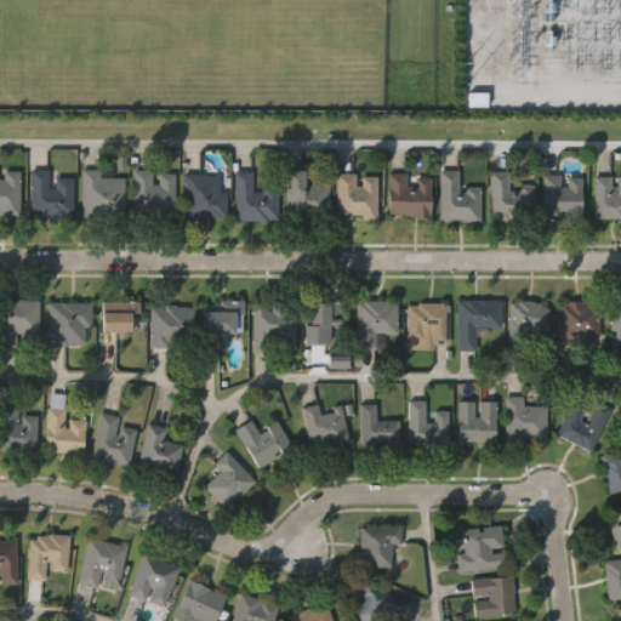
[(101,174),(123,174),(123,215),(85,215),(85,214),(81,214),(80,165),(101,165),(101,174)]
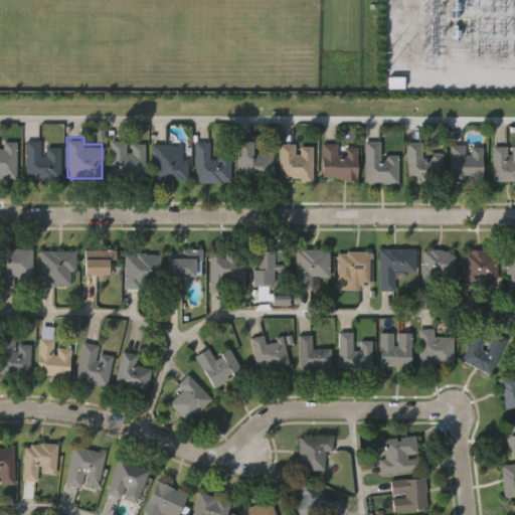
[(110,137),(125,138),(125,149),(131,149),(131,141),(144,142),(145,179),(110,179),(110,137)]
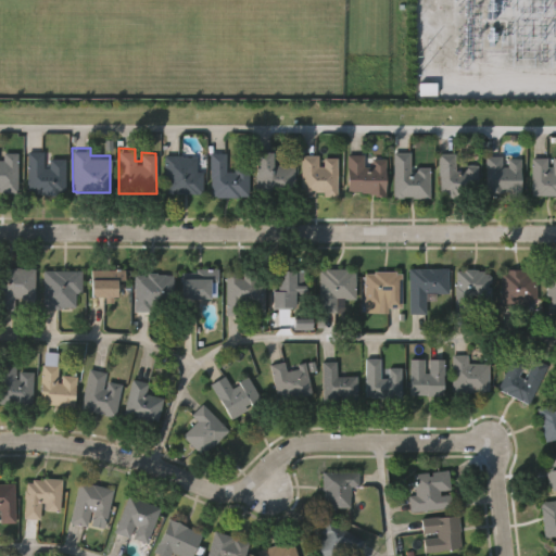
[(225,151),(225,171),(234,171),(234,165),(237,165),(237,163),(244,163),(244,165),(248,165),(249,196),(237,196),(237,197),(216,197),(216,194),(211,194),(211,193),(210,193),(209,151),(225,151)]
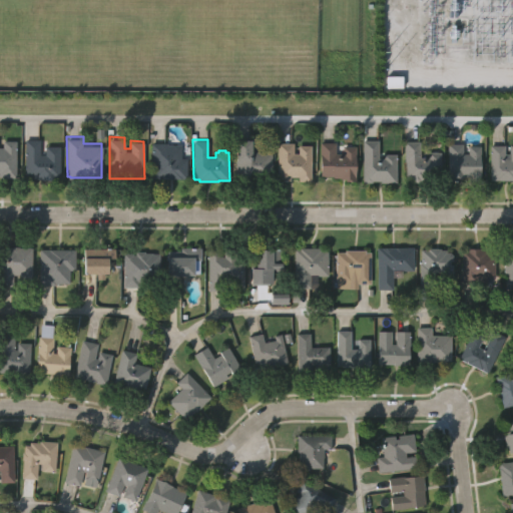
[(236,139),(249,139),(249,150),(263,150),(263,148),(268,148),(268,150),(271,150),(271,176),(252,176),(252,179),(241,179),(241,177),(236,177),(236,139)]
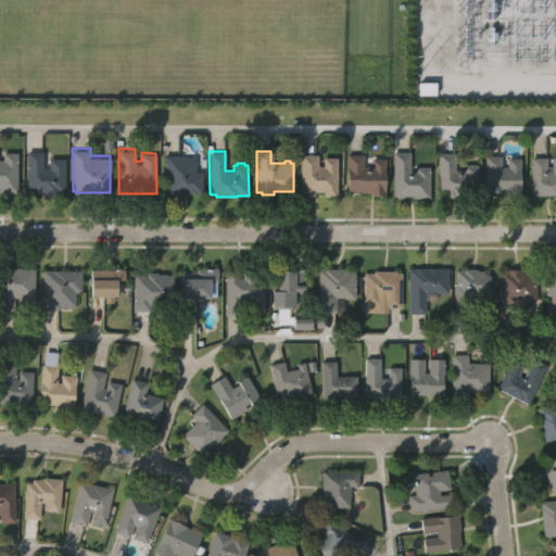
[(412,196),(412,193),(402,193),(402,196),(394,196),(394,151),(409,151),(411,171),(416,171),(416,166),(430,166),(430,178),(429,178),(429,196),(412,196)]
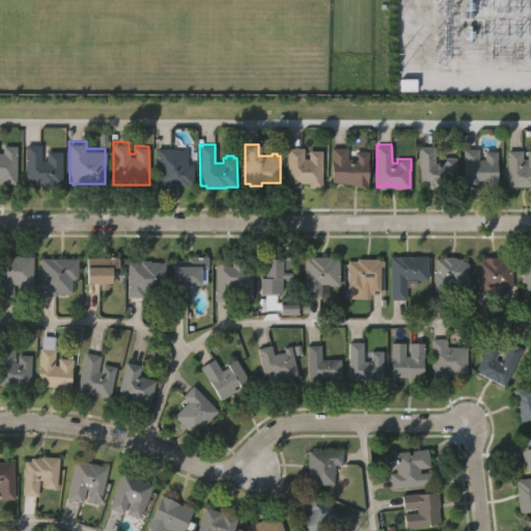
[(0,151),(4,152),(3,145),(18,145),(18,166),(16,166),(16,183),(0,182),(0,151)]
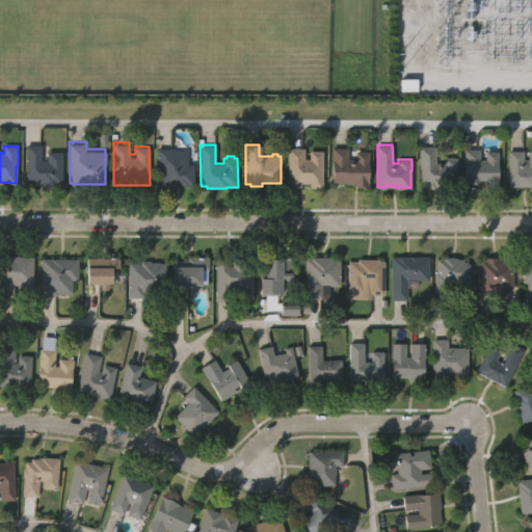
[(27,145),(41,145),(41,160),(47,160),(47,151),(61,151),(62,181),(56,181),(56,186),(45,186),(45,184),(34,184),(34,182),(27,182),(27,145)]
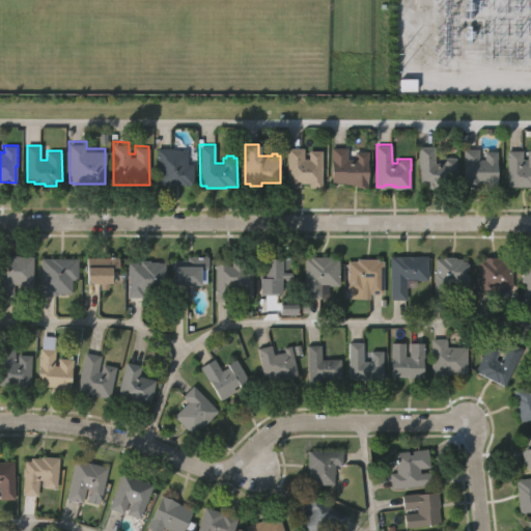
[(420,184),(420,167),(419,167),(419,146),(435,146),(436,163),(443,163),(443,157),(458,158),(458,165),(456,165),(456,188),(445,188),(446,186),(435,186),(432,189),(428,188),(425,186),(425,184),(420,184)]
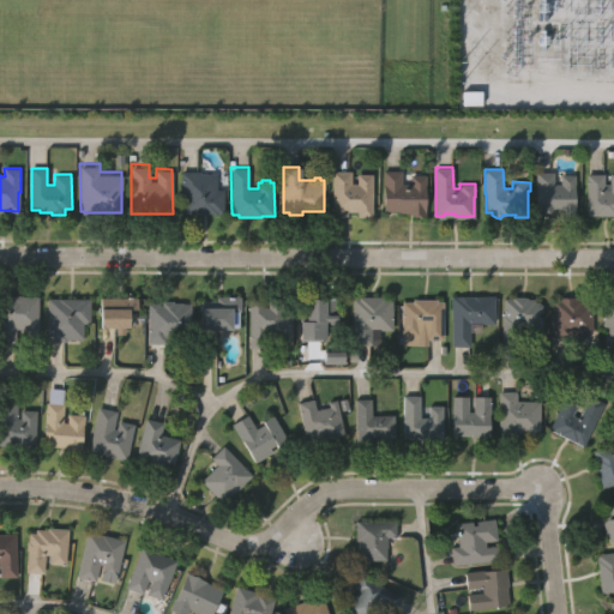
[(200,170),(200,172),(216,172),(216,187),(222,187),(222,212),(180,212),(180,170),(200,170)]
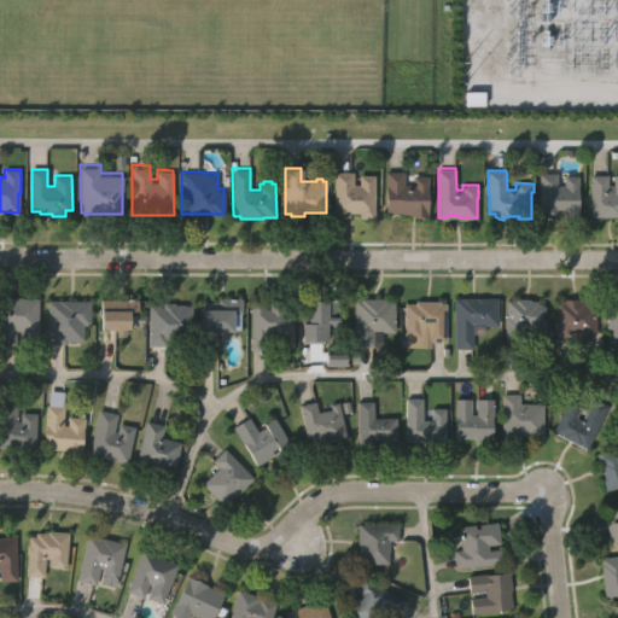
[(386,213),(386,174),(404,174),(404,187),(413,187),(413,179),(429,179),(429,217),(415,219),(415,215),(409,215),(409,214),(401,214),(401,213),(386,213)]
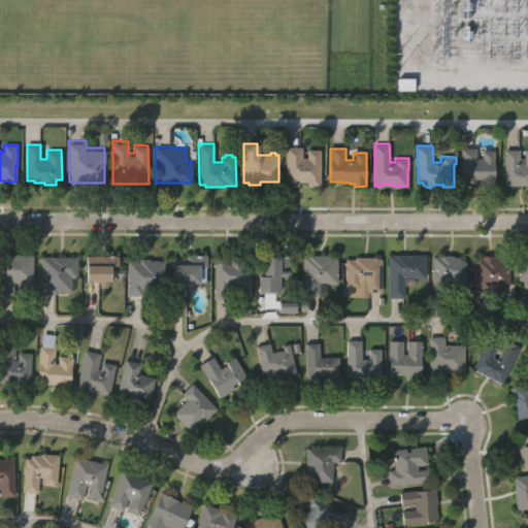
[(463,149),(479,149),(479,159),(484,159),(484,151),(495,151),(494,187),(484,187),(484,183),(476,183),(476,186),(462,186),(463,149)]
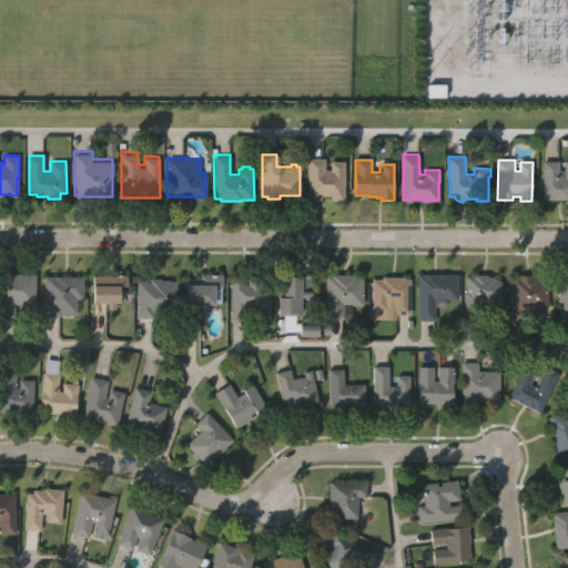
[(307,161),(325,161),(325,172),(330,172),(331,163),(345,163),(345,200),(330,200),(330,195),(321,195),(321,201),(307,201),(307,161)]
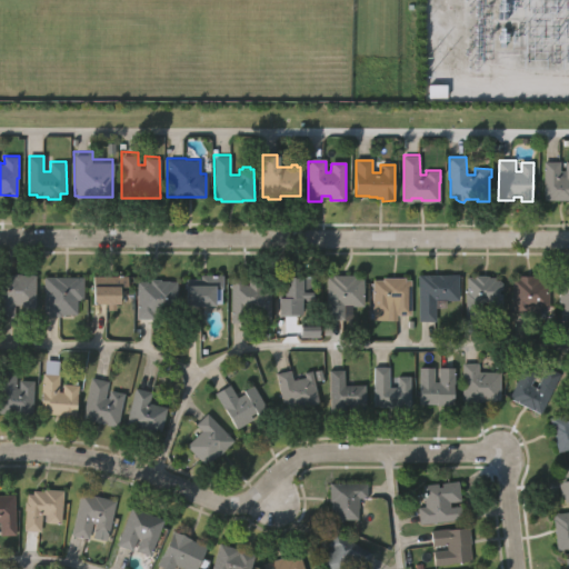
[(561,161),(561,171),(567,170),(567,161),(568,161),(568,200),(545,200),(545,161),(561,161)]
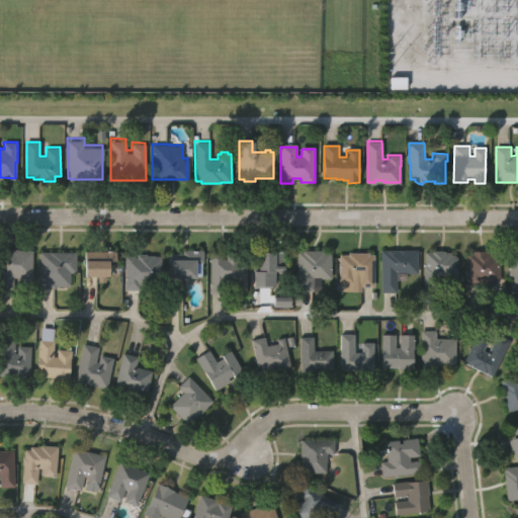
[(31,248),(31,284),(20,284),(20,276),(14,276),(14,287),(0,287),(0,247),(21,247),(21,248),(31,248)]
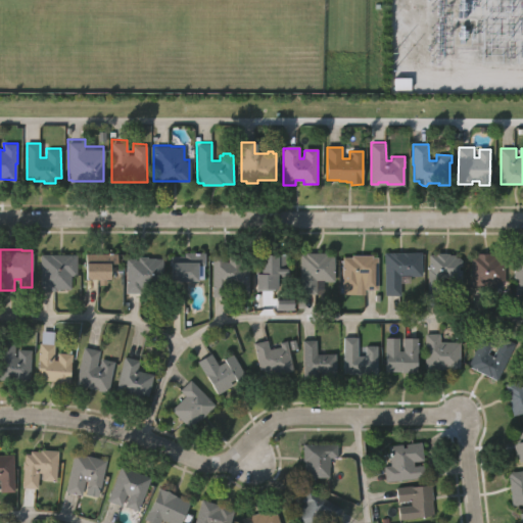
[(171,278),(171,253),(184,253),(184,250),(204,250),(204,263),(197,263),(197,278),(171,278)]
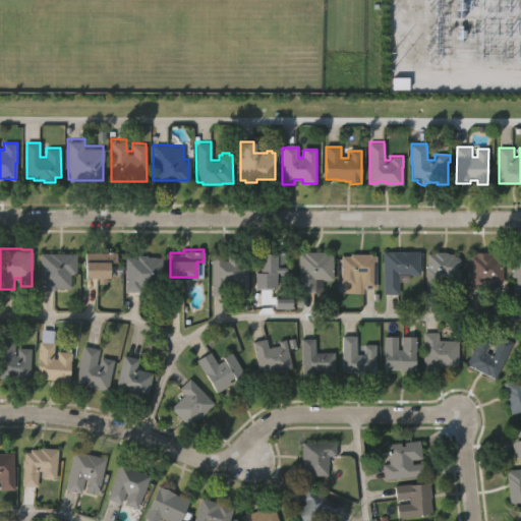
[(335,252),(335,280),(317,280),(317,292),(300,292),(300,252),(306,252),(306,250),(327,250),(327,252),(335,252)]
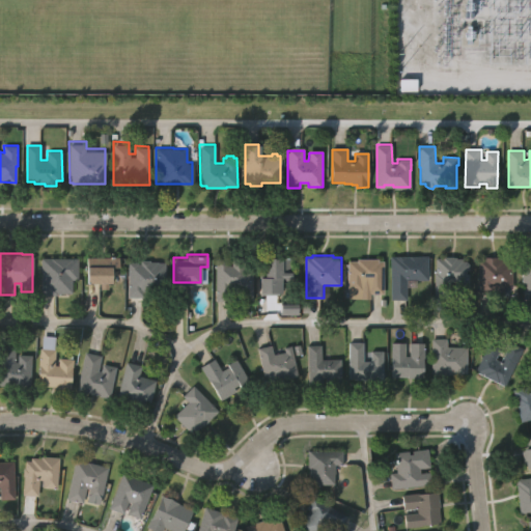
[(428,255),(428,279),(407,279),(407,299),(392,299),(392,255),(428,255)]
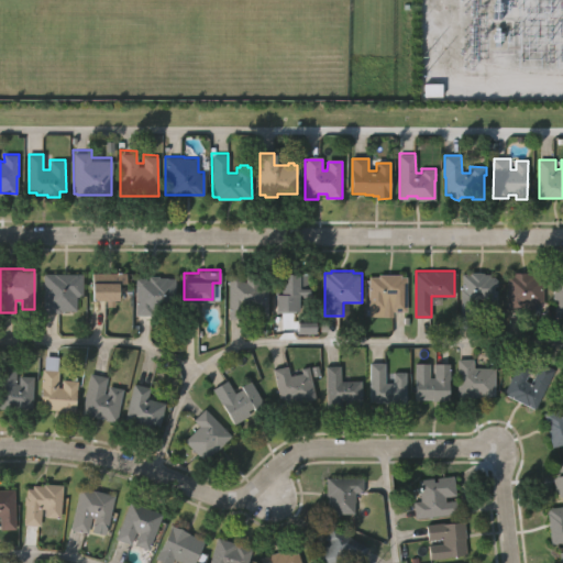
[(127,272),(127,283),(119,283),(119,299),(94,299),(94,272),(127,272)]
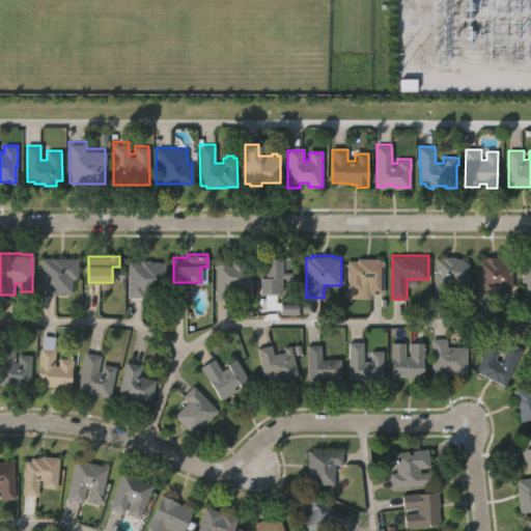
[(252,266),(252,297),(240,297),(240,286),(232,286),(232,299),(216,299),(216,257),(228,257),(228,262),(231,262),(231,256),(244,256),(244,266),(252,266)]
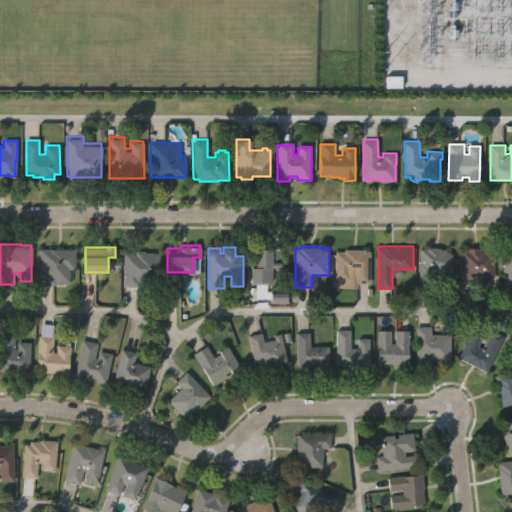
[(251,265),(255,265),(255,247),(281,247),(281,265),(272,265),(271,280),(251,280),(251,265)]
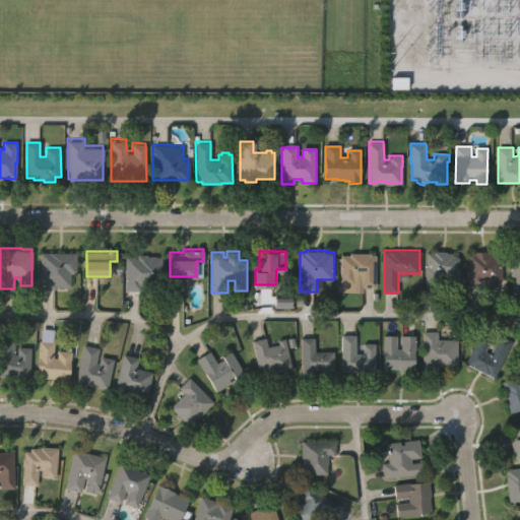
[(370,251),(370,253),(376,253),(375,285),(362,285),(362,273),(355,273),(355,282),(341,282),(341,253),(349,253),(349,251),(370,251)]
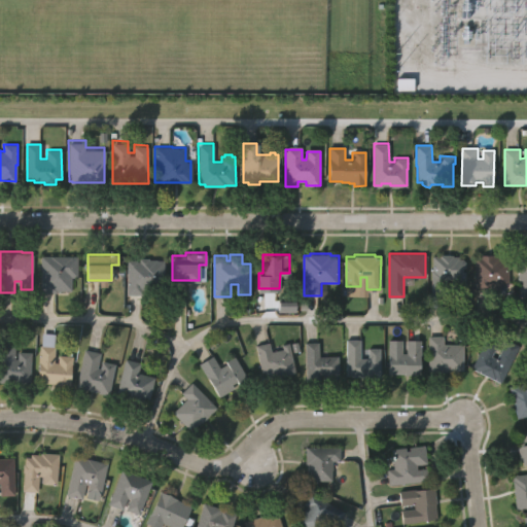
[(454,254),(454,255),(460,255),(460,258),(463,258),(466,261),(466,268),(463,268),(463,271),(466,271),(466,289),(454,289),(454,279),(448,279),(448,296),(431,295),(431,270),(433,270),(433,255),(441,255),(441,254),(454,254)]
